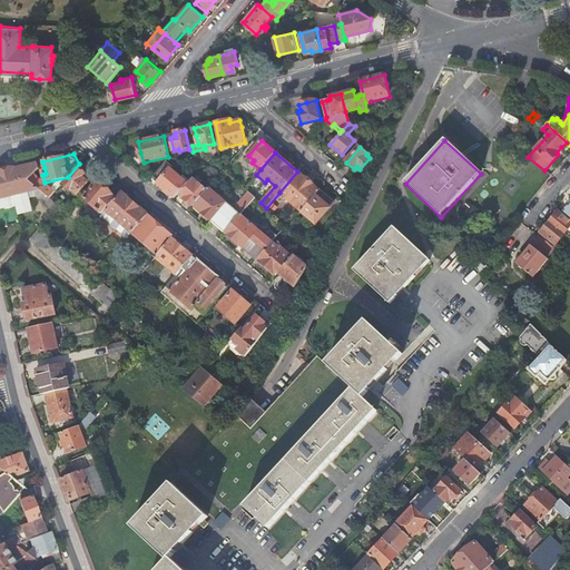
[(150,178),(174,198),(186,184),(170,169),(177,160),(169,158),(150,178)]
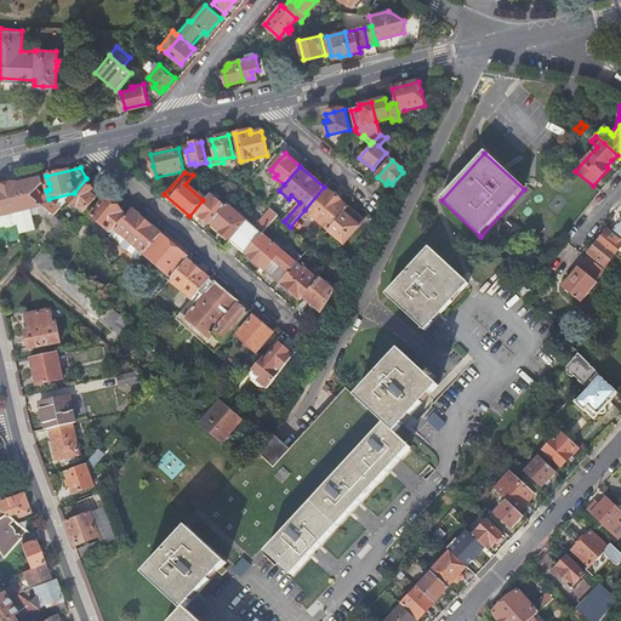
[(56,228),(61,222),(53,216),(32,197),(38,189),(43,183),(41,178),(33,181),(15,186),(0,188),(0,228),(17,223),(20,233),(35,229),(30,209),(36,208),(38,212),(56,228)]
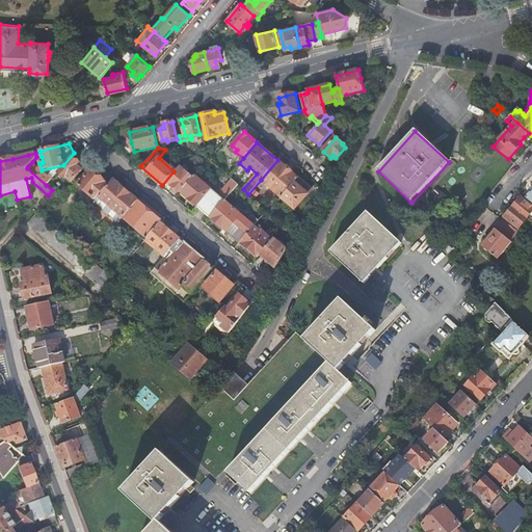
[(80,161),(74,156),(73,157),(72,156),(58,174),(64,179),(67,178),(72,182),(82,169),(77,165),(80,161)]
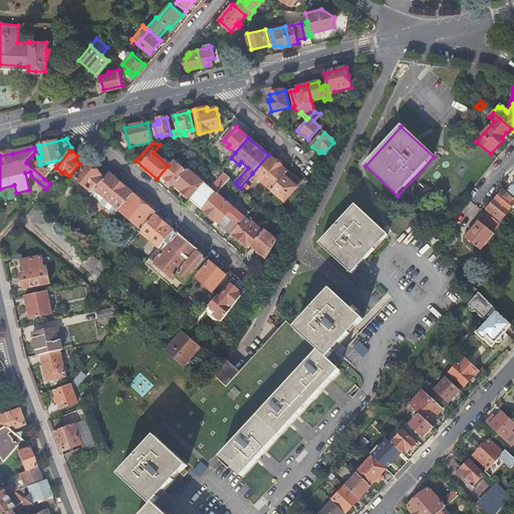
[(288,173),(268,155),(252,174),(272,191),(288,173)]
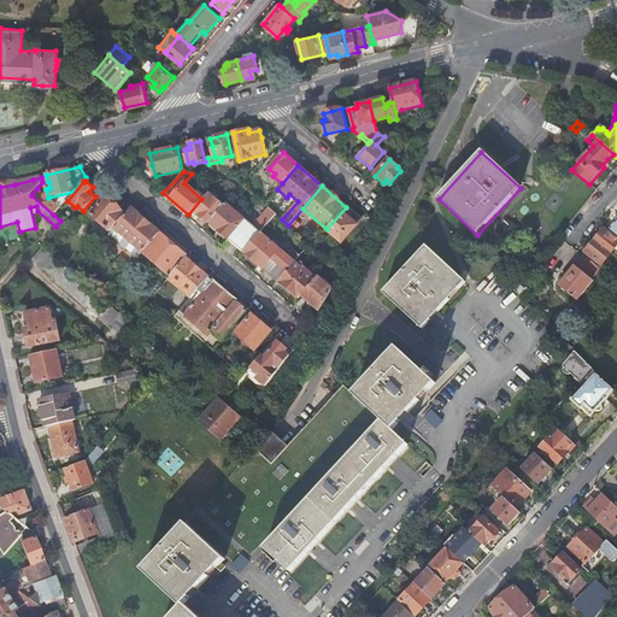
[(31,195),(53,215),(59,209),(47,198),(40,192),(37,188),(31,195)]
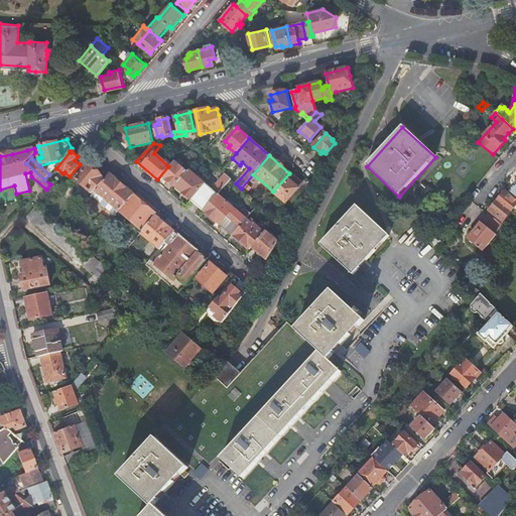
[(175,186),(186,172),(175,162),(162,177),(174,187),(175,186)]
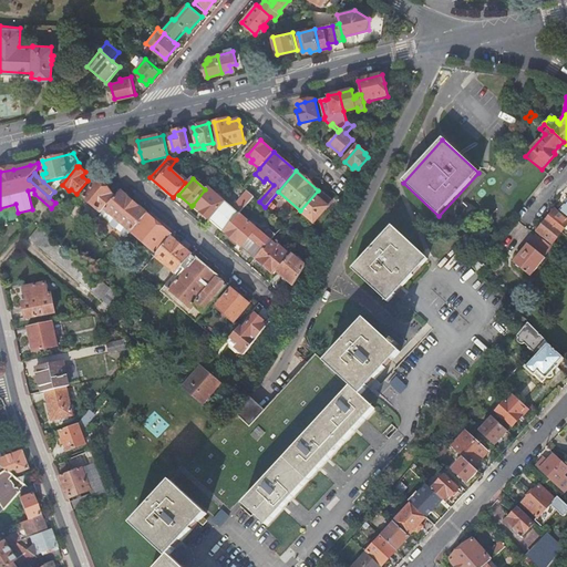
[(101,213),(115,197),(96,182),(83,197),(98,210),(98,209),(101,213)]
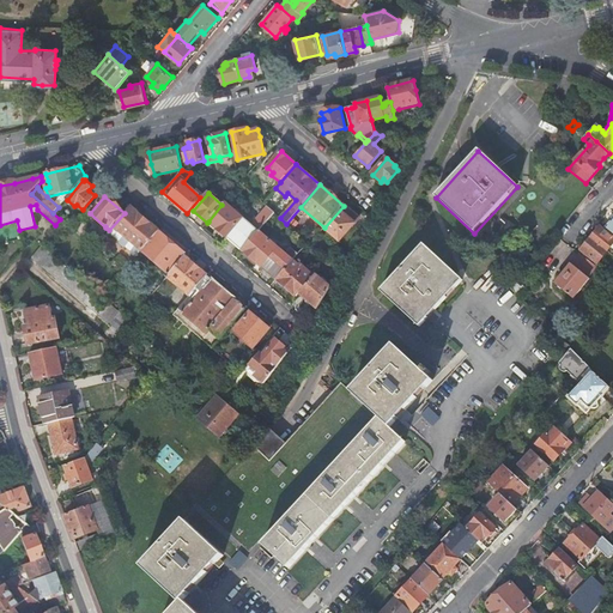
[(259,231),(274,213),(267,207),(252,225),(224,202),(222,205),(208,222),(217,229),(217,230),(226,238),(228,238),(242,250),(259,231)]
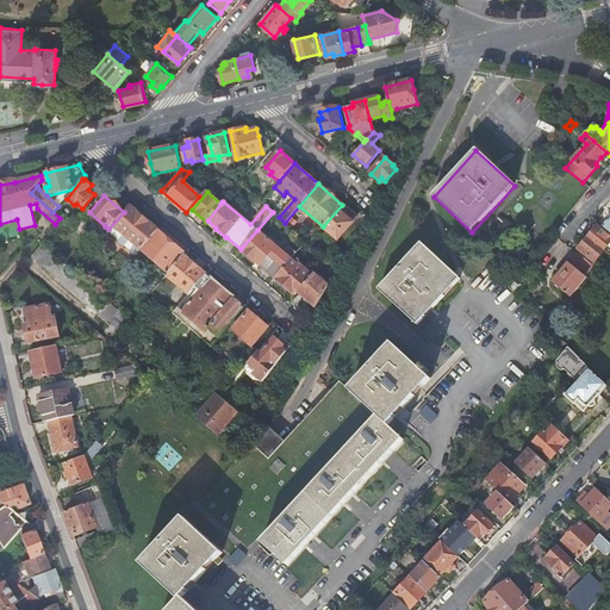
[(135,256),(141,250),(157,230),(129,205),(124,212),(109,229),(106,232),(135,256)]
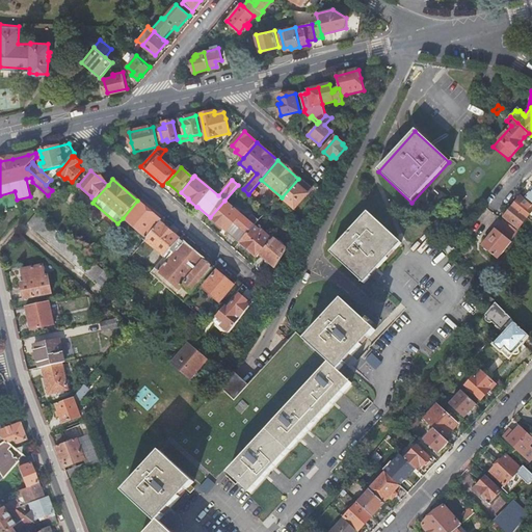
[(312,190),(298,179),(282,197),(295,209),(312,190)]
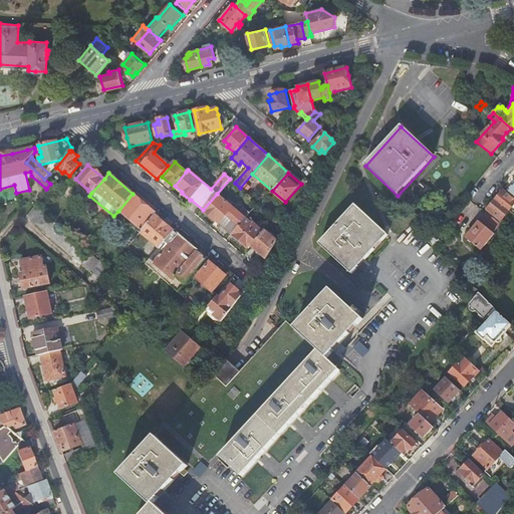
[(495,201),(509,212),(513,205),(513,199),(503,191),(499,196),(495,201)]
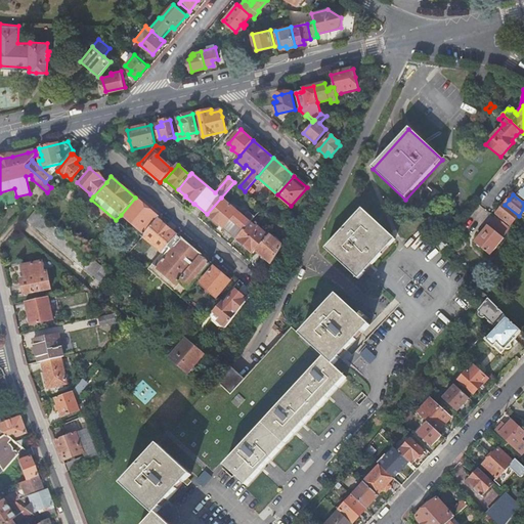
[(158,219),(159,218),(135,198),(121,215),(144,234),(158,219)]
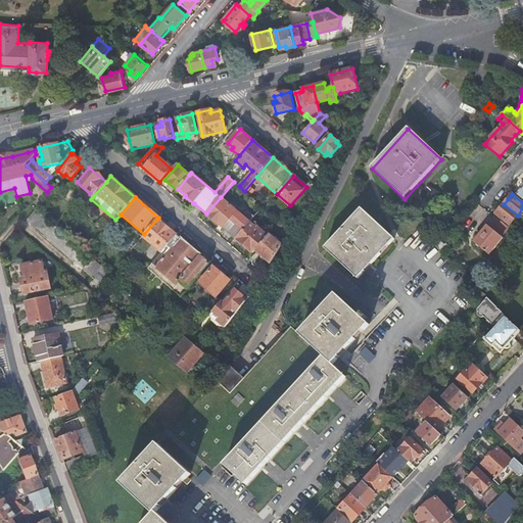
[(221,197),(206,214),(236,239),(249,223),(254,218),(248,212),(243,218),(221,197)]
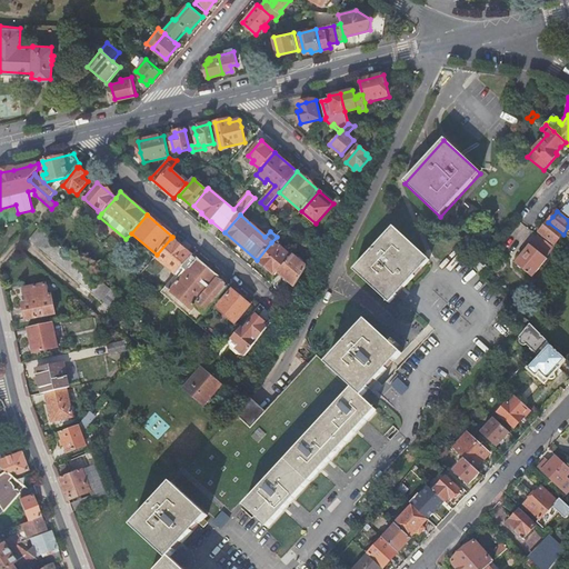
[(555,245),(563,235),(548,222),(543,227),(540,232),(555,245)]
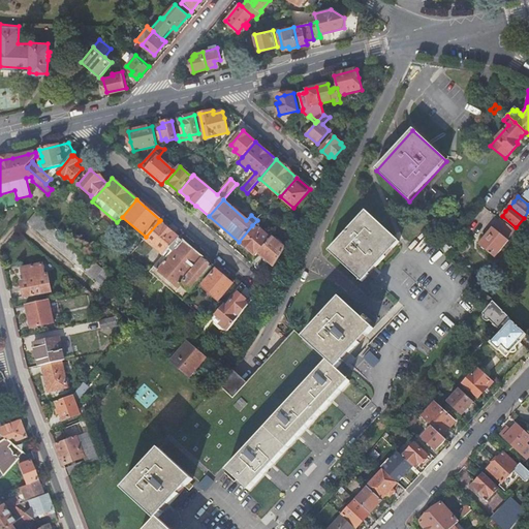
[(399,243),(365,211),(346,231),(328,251),(362,283),(382,260),(399,243)]
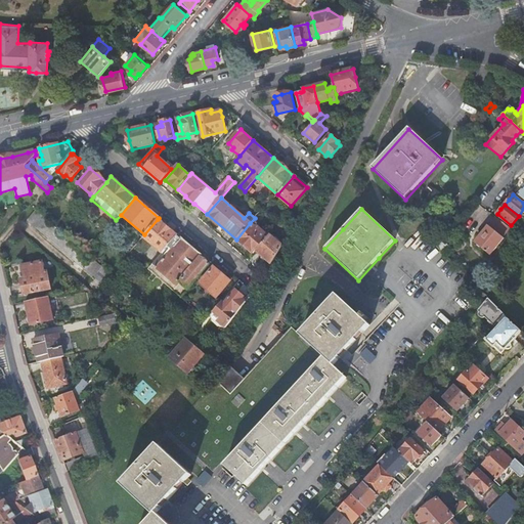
[(62,233),(35,210),(27,220),(104,286),(113,275),(111,274),(87,254),(62,233)]
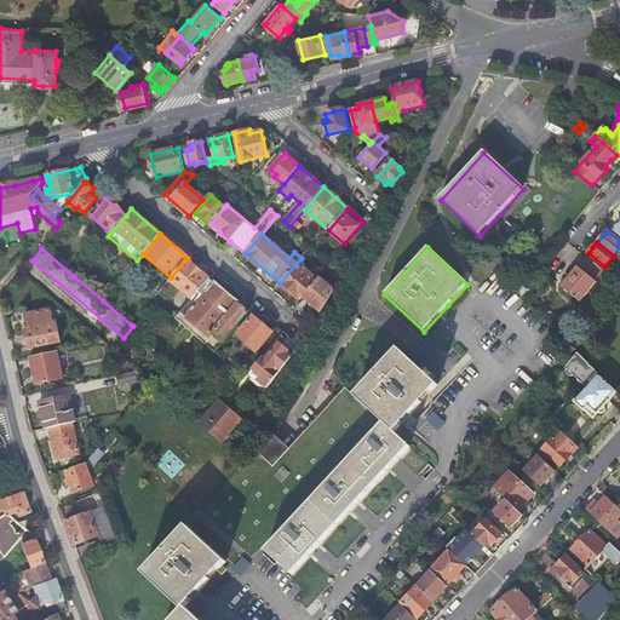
[(595,281),(603,270),(586,257),(574,273),(562,287),(580,303),(596,282),(595,281)]
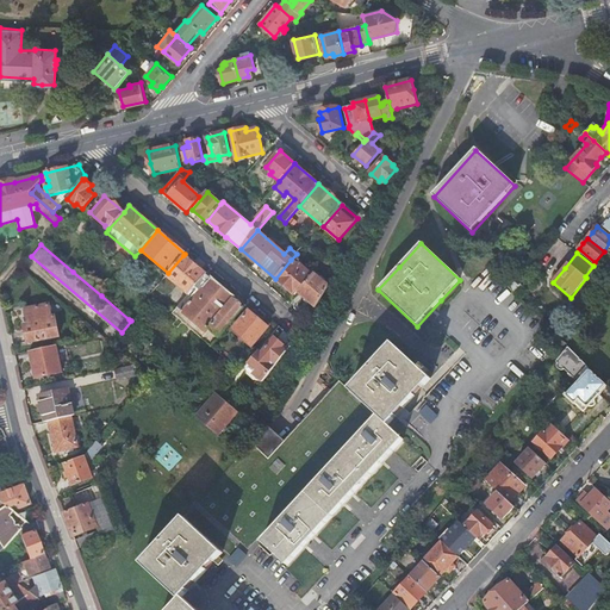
[(206,274),(184,255),(168,273),(166,275),(188,296),(206,274)]
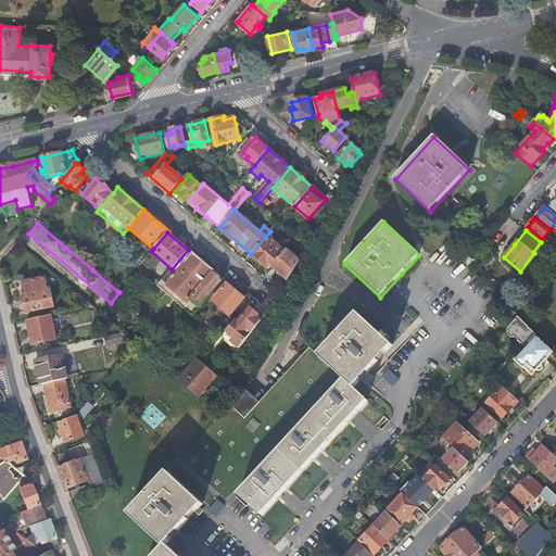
[(272,242),(265,237),(251,254),(268,269),(270,266),(285,251),(273,240),(272,242)]
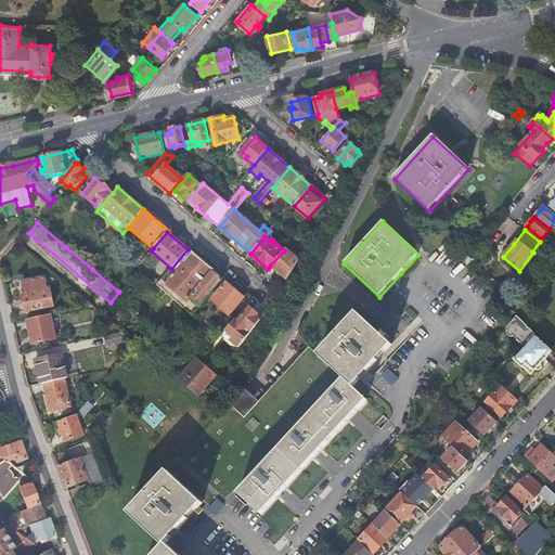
[(223,279),(189,248),(188,249),(171,269),(157,285),(192,315),(223,279)]
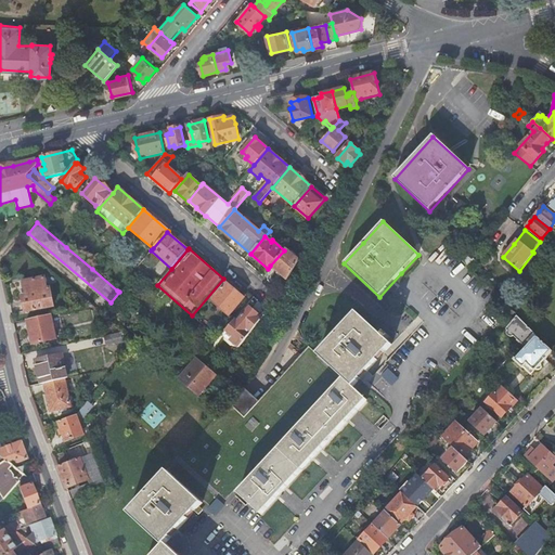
[(299,260),(285,248),(284,250),(270,266),(287,280),(299,260)]
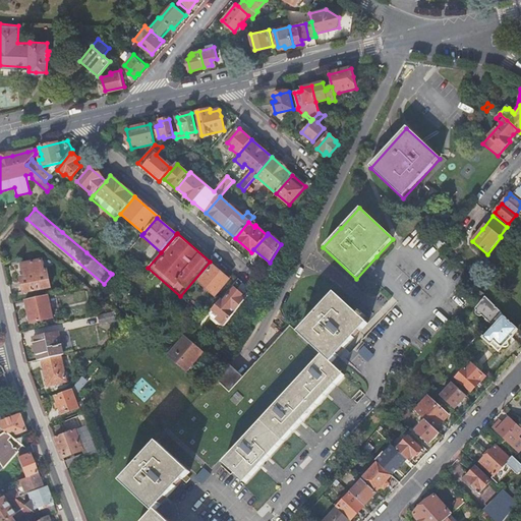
[(433,245),(441,252),(446,245),(440,239),(433,245)]
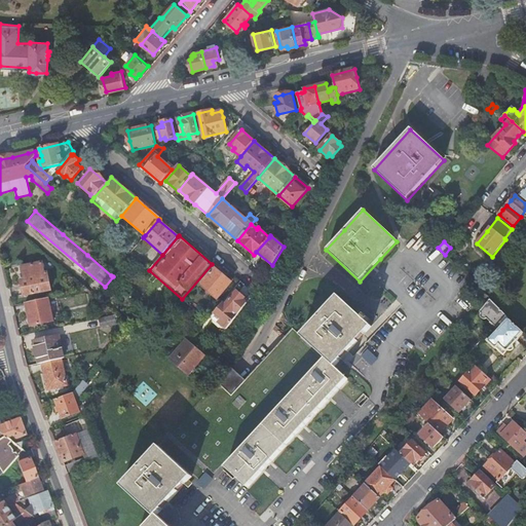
[(21,279),(24,295),(51,290),(47,272),(44,272),(42,262),(22,266),(24,275),(25,279),(21,279)]
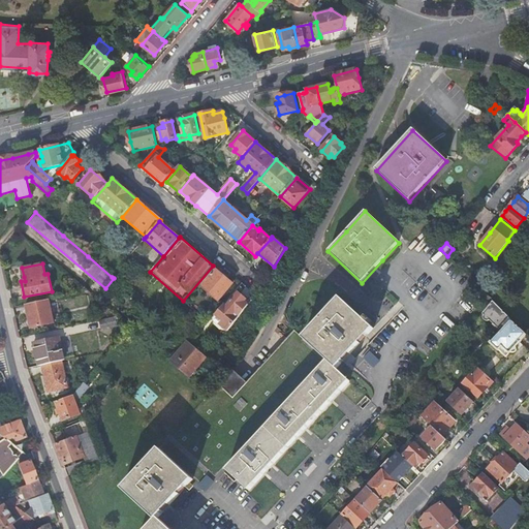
[(216,270),(201,287),(218,301),(232,284),(216,270)]
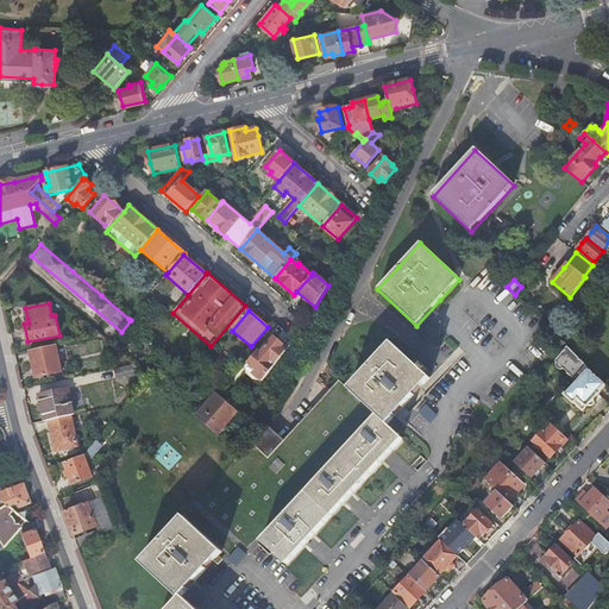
[(263,381),(276,364),(286,351),(287,351),(284,349),(282,346),(283,345),(274,337),(261,353),(258,351),(248,363),(256,370),(252,372),(263,381)]
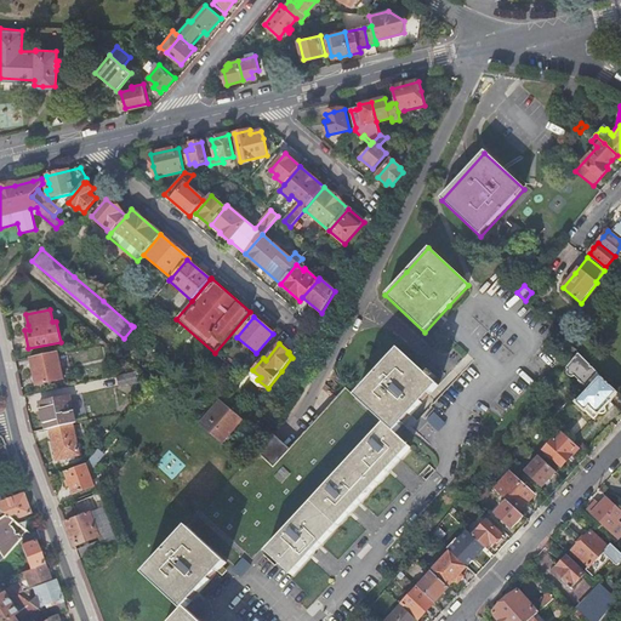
[(302,513),(267,551),(290,574),(292,575),(410,448),(400,438),(394,433),(438,386),(432,381),(436,377),(431,372),(427,376),(399,349),(355,397),(385,423),(346,465),(324,489),(302,513)]
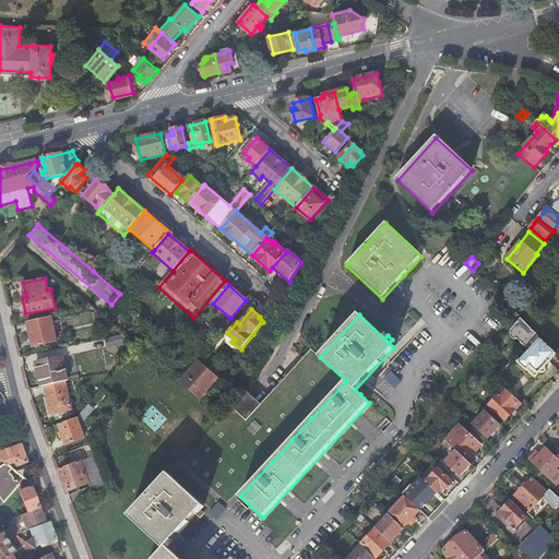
[(51,317),(27,322),(31,340),(33,346),(57,341),(51,317)]
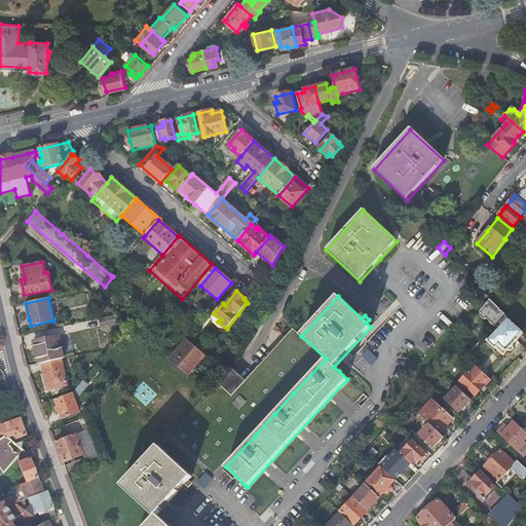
[(509,318),(489,299),(480,311),(481,312),(481,313),(480,313),(480,314),(480,315),(481,315),(481,316),(481,317),(482,317),(483,318),(484,318),(485,318),(486,318),(486,317),(498,330),(487,341),(502,355),(504,352),(506,350),(508,350),(509,350),(510,350),(511,350),(512,350),(512,349),(513,349),(513,348),(513,347),(513,346),(513,345),(513,344),(523,333),(509,318)]
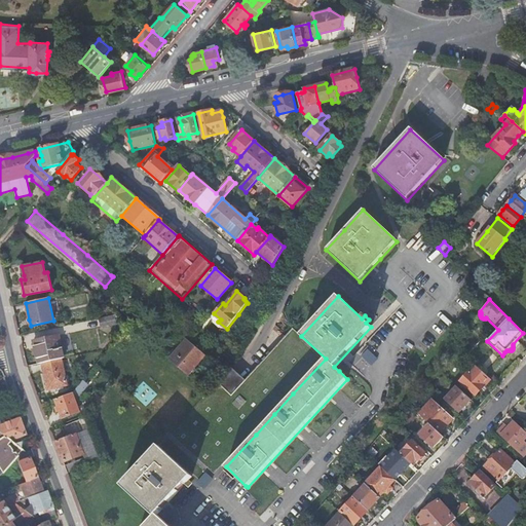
[(221,320),(214,313),(209,320),(218,328),(227,329),(218,322),(221,320)]
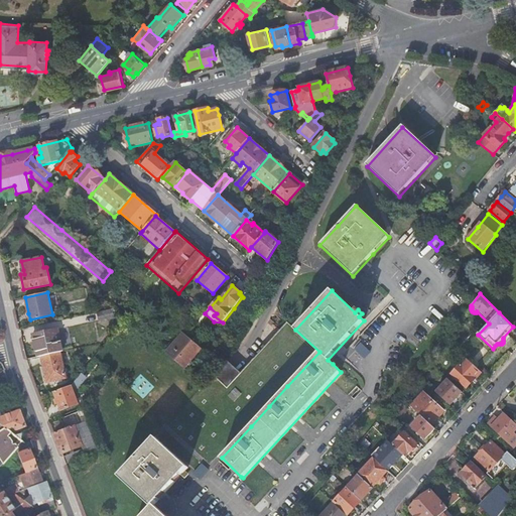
[(120,314),(114,309),(97,312),(99,320),(114,317),(113,316),(120,314)]
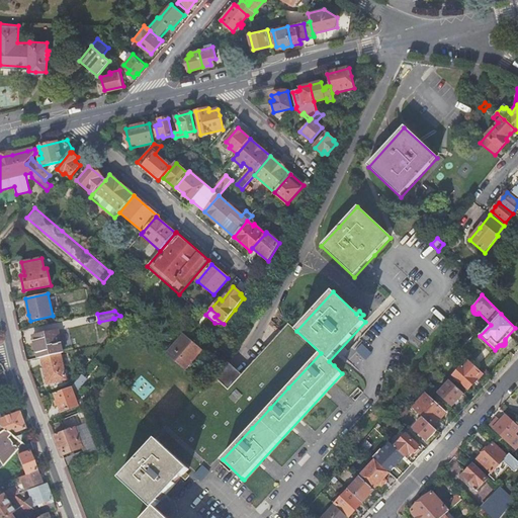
[(32,336),(37,358),(41,357),(60,353),(63,352),(58,330),(44,333),(32,336)]
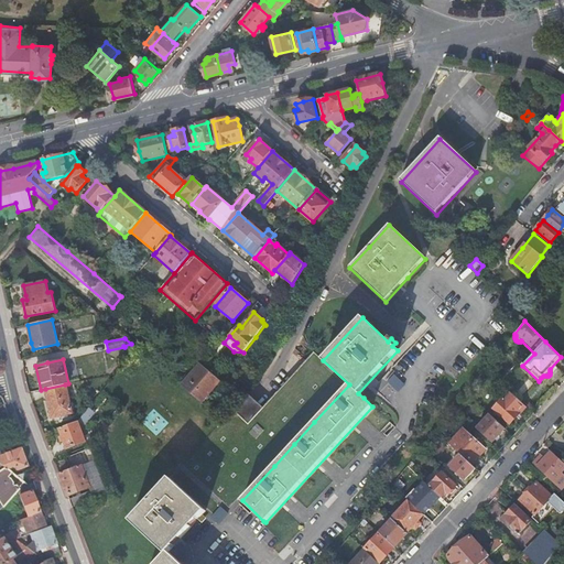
[(203,367),(199,364),(186,379),(181,375),(175,381),(201,403),(219,380),(203,367)]
